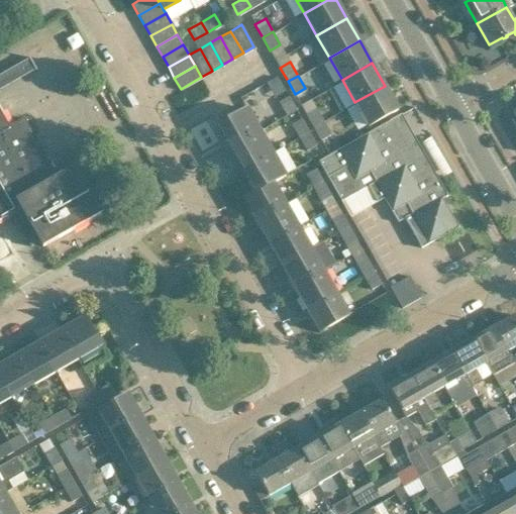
[(397,108),(385,86),(354,102),(368,124),(397,108)]
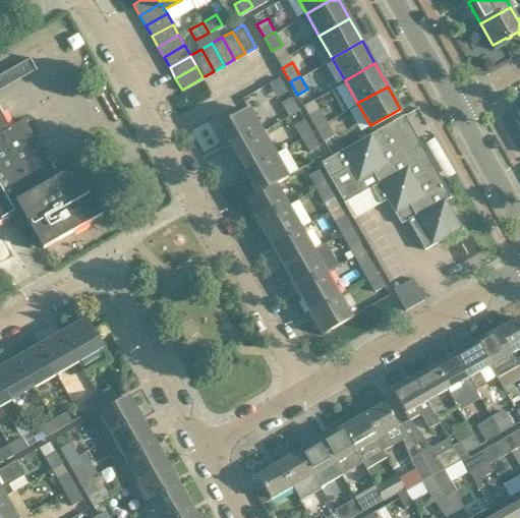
[(298,110),(290,96),(280,102),(288,116),(298,110)]
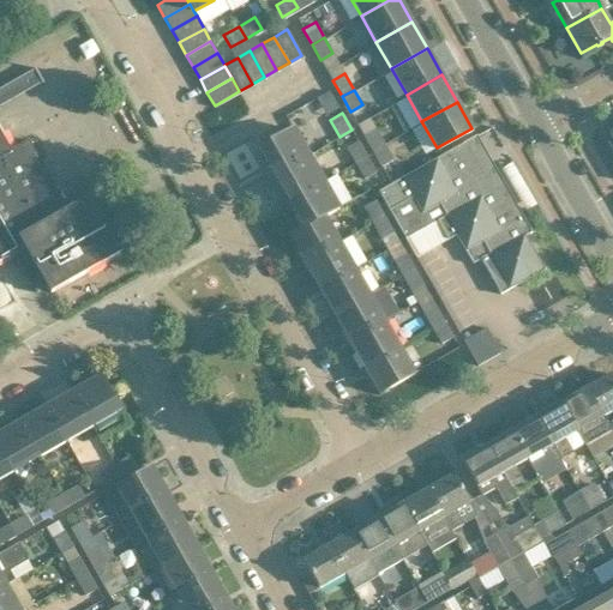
[(384,143),(374,126),(362,133),(372,150),(384,143)]
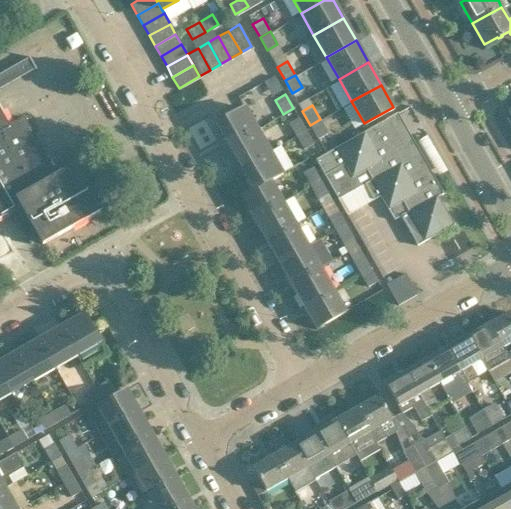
[(228,144),(256,127),(243,106),(215,122),(228,144)]
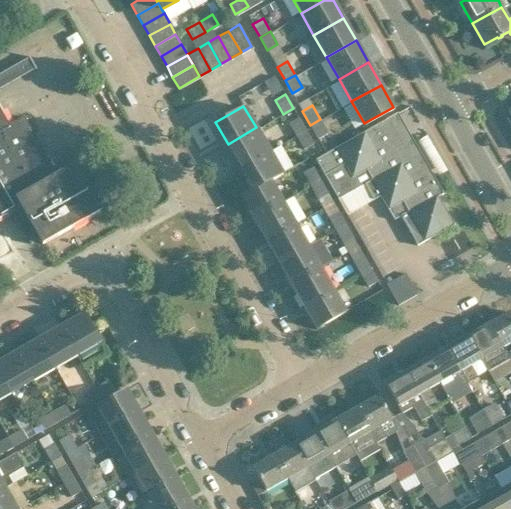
[(0,215),(8,211),(18,222),(29,242),(38,237),(41,242),(100,209),(87,186),(95,182),(87,168),(79,172),(73,162),(56,172),(23,115),(8,124),(0,108),(0,215)]
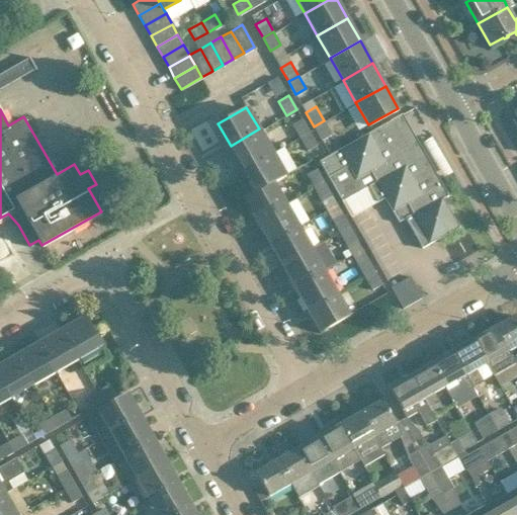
[(291,122),(298,136),(309,130),(302,116),(291,122)]
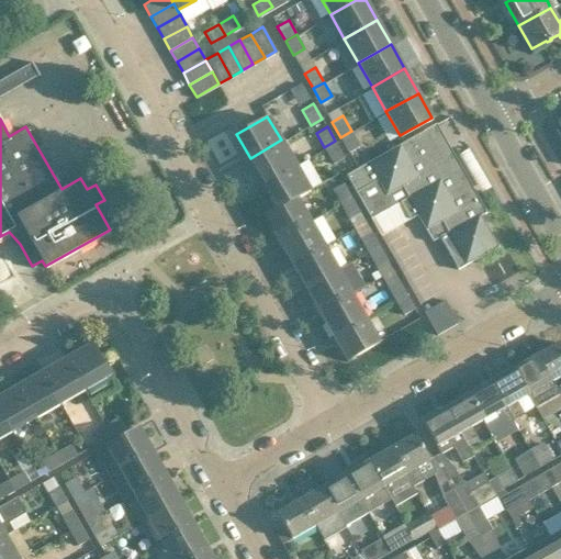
[(425,129),(345,174),(355,191),(370,217),(399,202),(408,219),(416,214),(425,230),(430,241),(439,236),(449,253),(458,267),(464,263),(497,245),(496,243),(498,241),(497,238),(494,239),(480,214),(484,211),(484,212),(485,211),(453,155),(455,155),(453,154),(442,160),(436,149),(437,149),(425,129)]
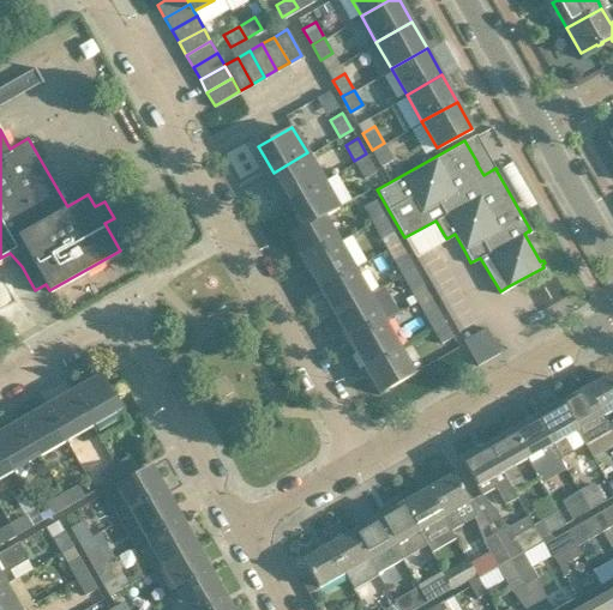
[(384,143),(372,150),(380,164),(392,157),(384,143)]
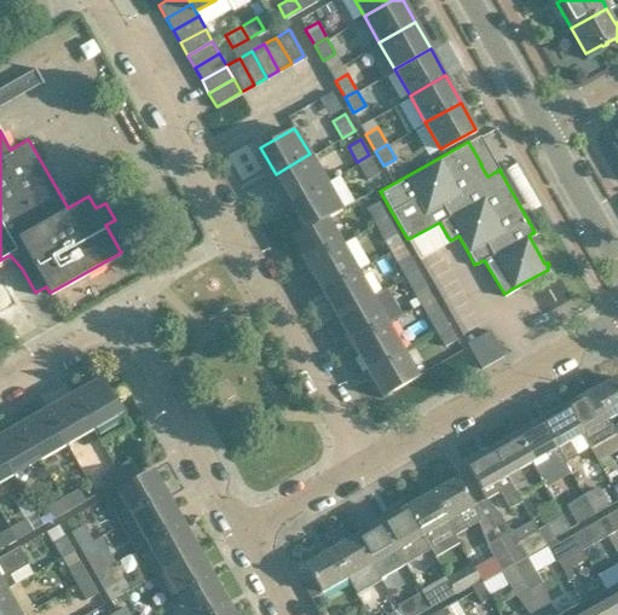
[(276,174),(292,199),(324,180),(310,154),(276,174)]
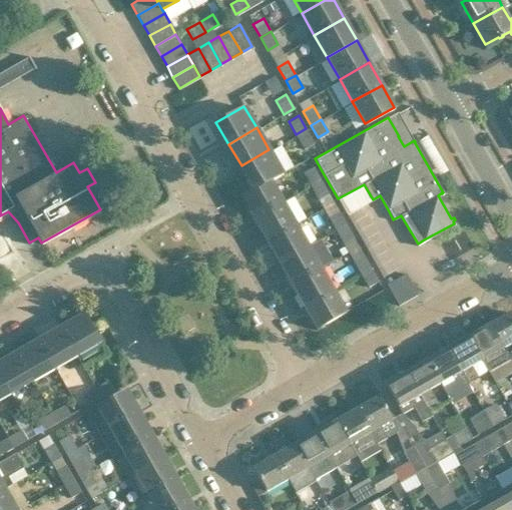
[(314,142),(306,128),(296,134),(304,148),(314,142)]
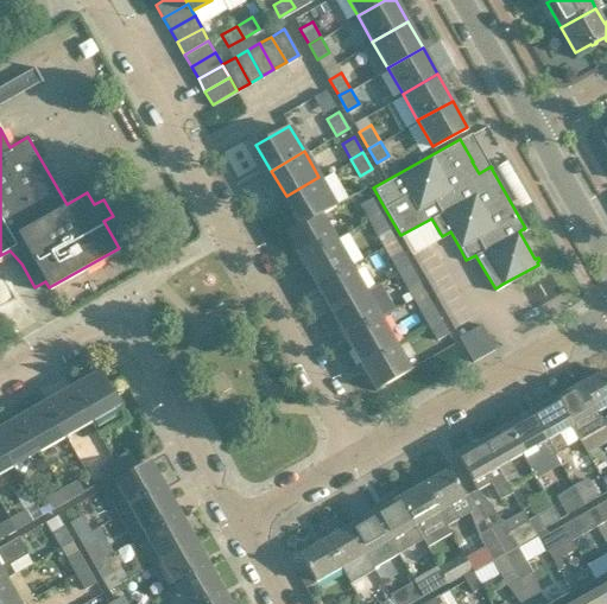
[(286,196),(301,222),(320,211),(334,203),(318,177),(286,196)]
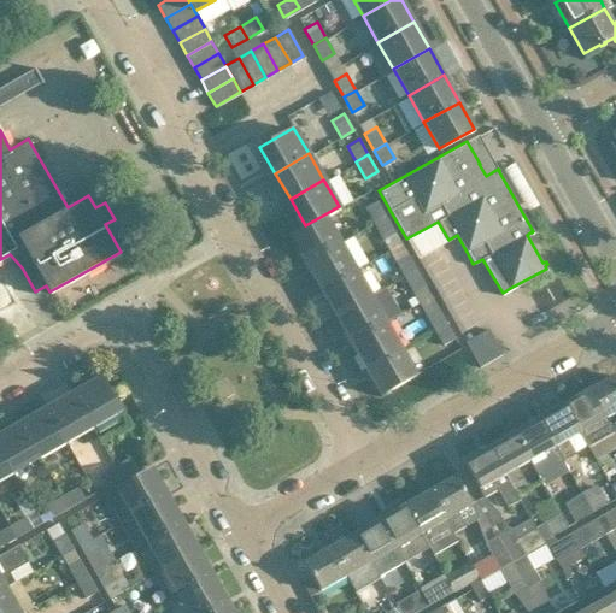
[(364,207),(373,222),(385,216),(375,201),(364,207)]
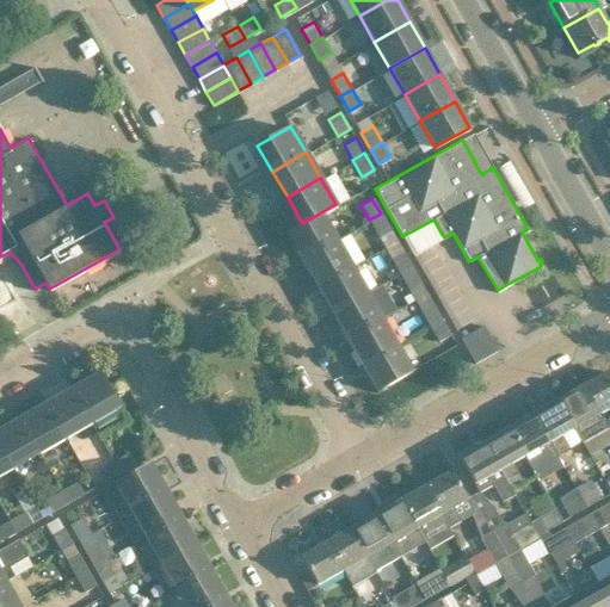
[(287,231),(302,258),(337,239),(321,212),(302,223),(287,231)]
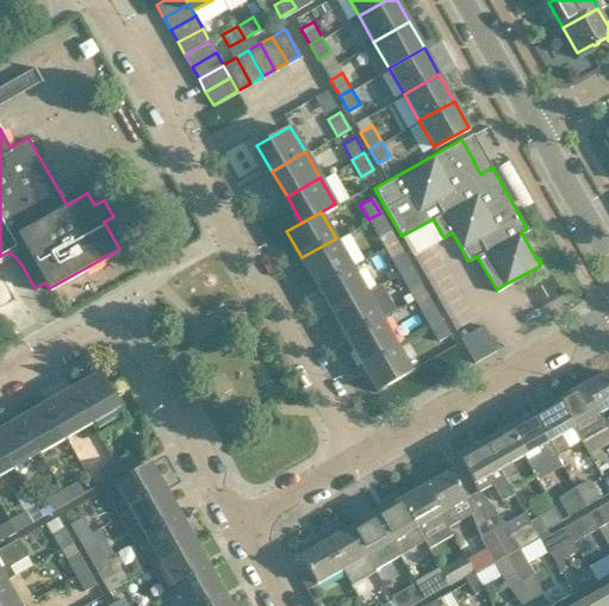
[(380,213),(368,219),(378,236),(389,229),(380,213)]
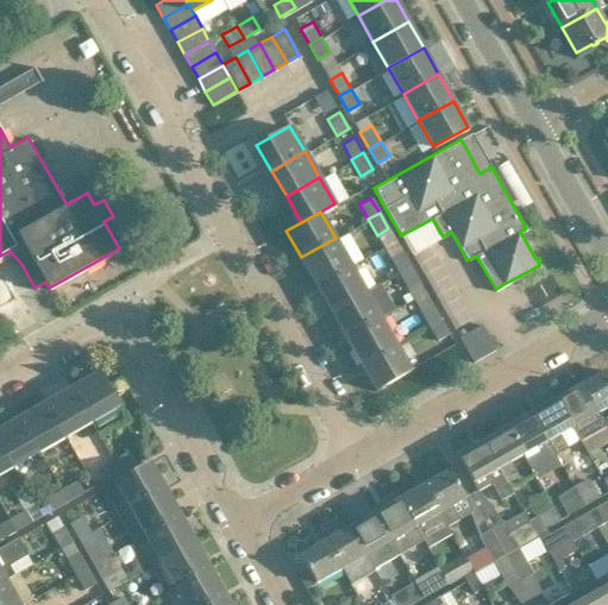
[(350,264),(336,238),(301,257),(317,283),(350,264)]
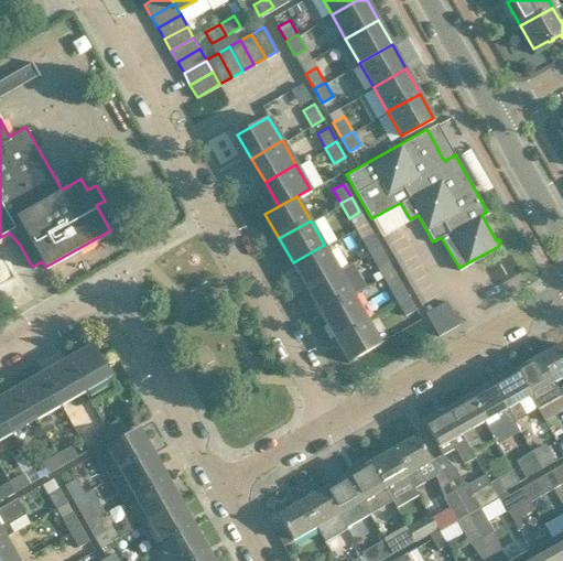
[(360,238),(369,251),(379,246),(371,232),(360,238)]
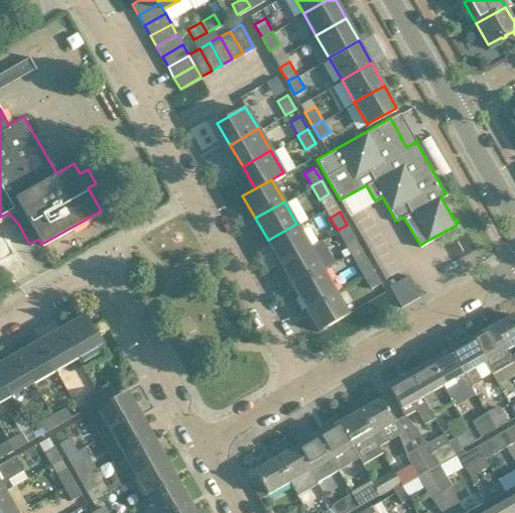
[(268,240),(280,263),(309,246),(296,224),(268,240)]
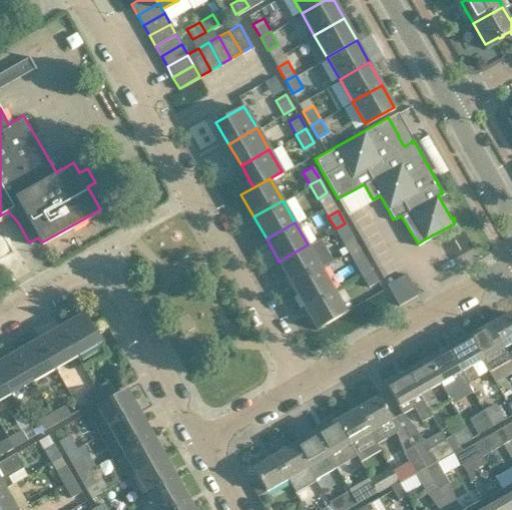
[(353,236),(345,223),(336,228),(343,241),(353,236)]
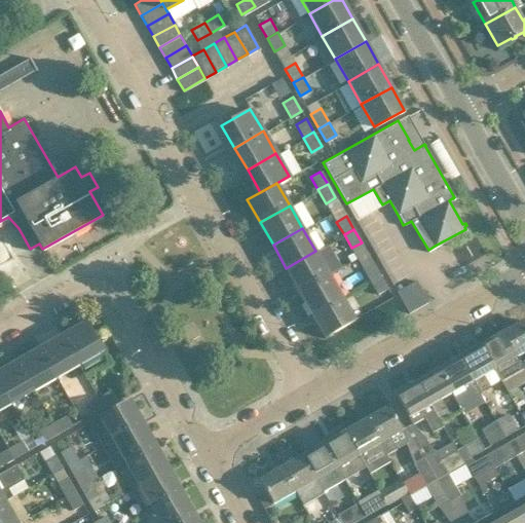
[(286,268),(299,291),(329,273),(315,251),(286,268)]
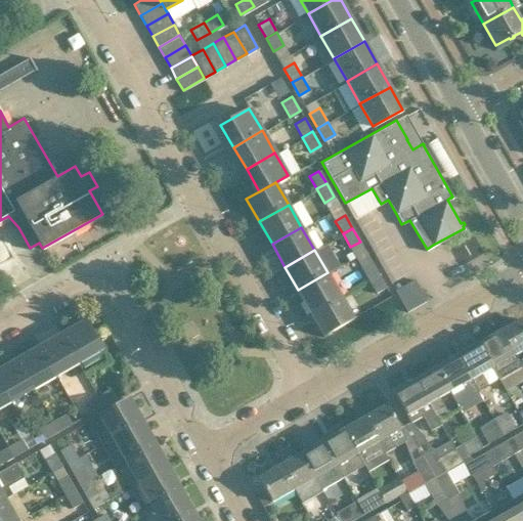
[(371,260),(361,265),(368,278),(379,273),(371,260)]
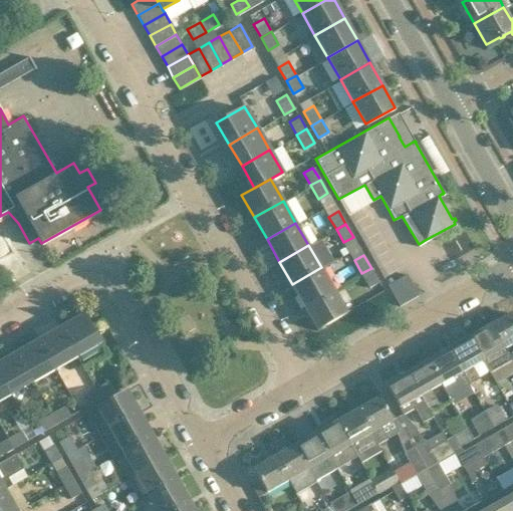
[(292,284),(304,306),(333,289),(321,267),(292,284)]
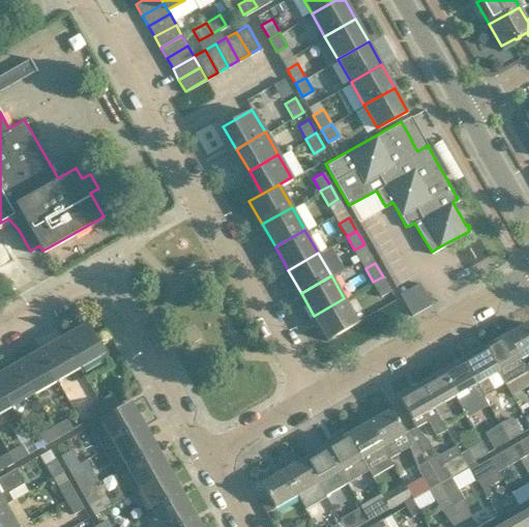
[(383,276),(373,282),(381,295),(390,289),(383,276)]
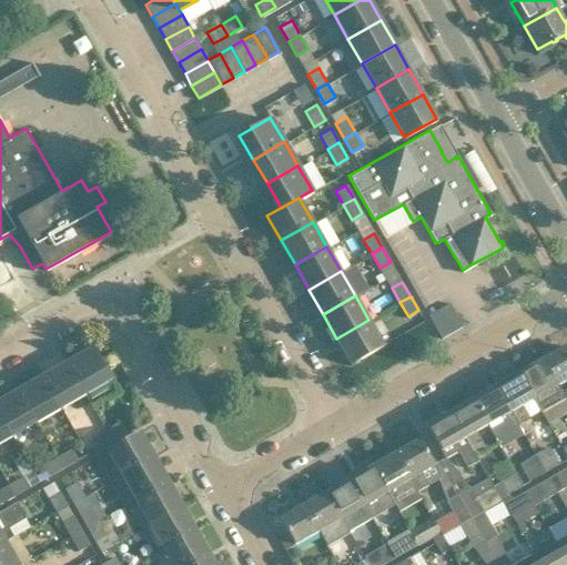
[(448,301),(427,313),(441,335),(462,323),(448,301)]
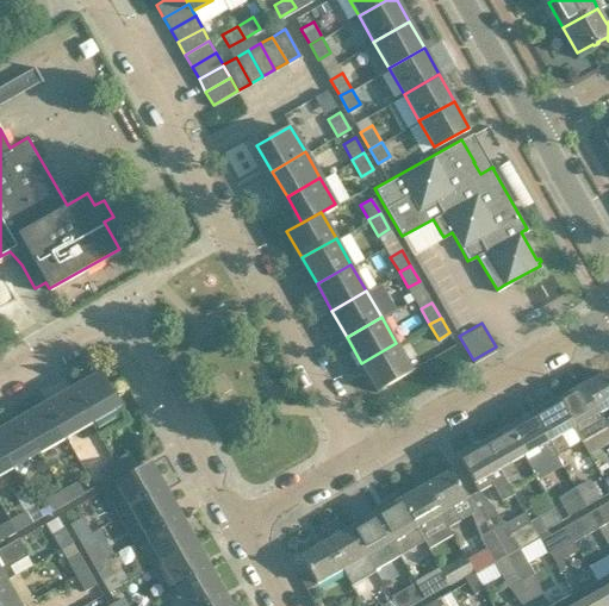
[(411,369),(399,349),(396,343),(361,363),(377,389),(411,369)]
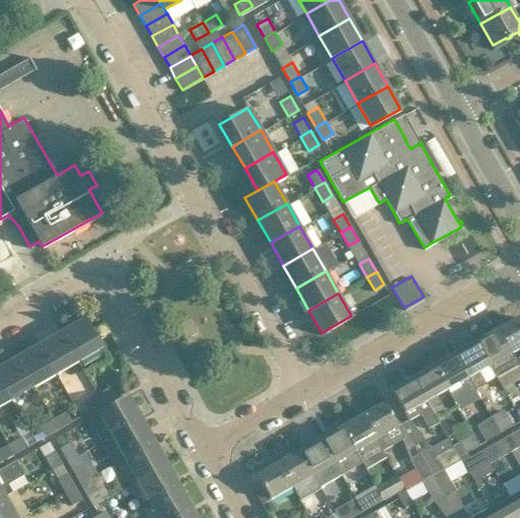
[(519,319),(518,315),(498,328),(511,351),(519,345),(519,319)]
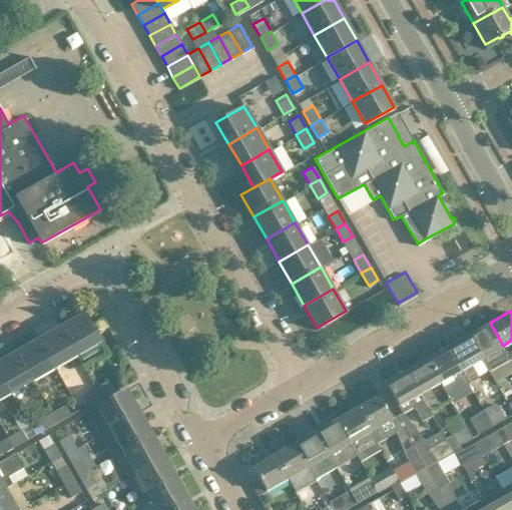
[(61,326),(77,355),(99,342),(83,313),(61,326)]
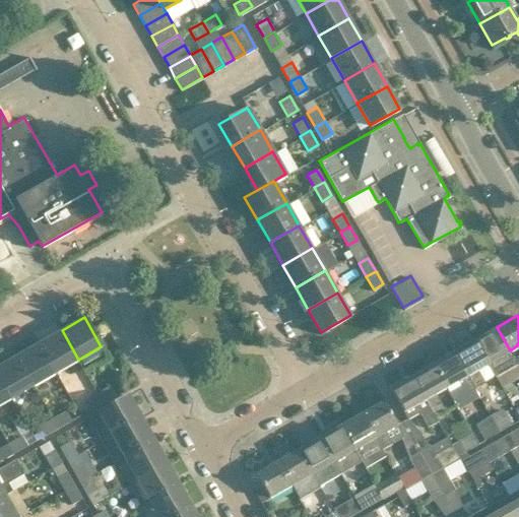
[(510,350),(497,327),(475,339),(489,363),(496,375),(517,363),(510,350)]
